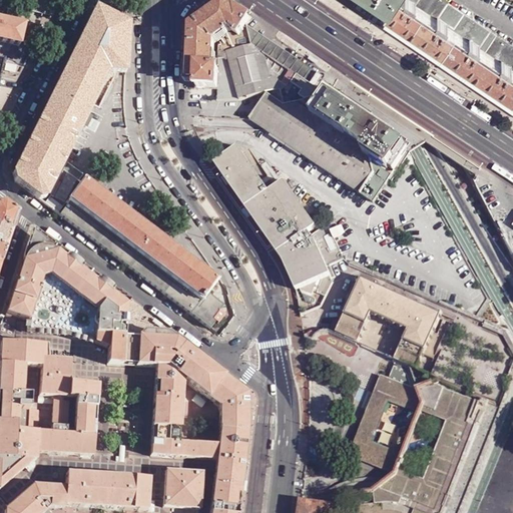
[(0,0),(0,43),(17,48),(22,27),(0,21),(0,0)]
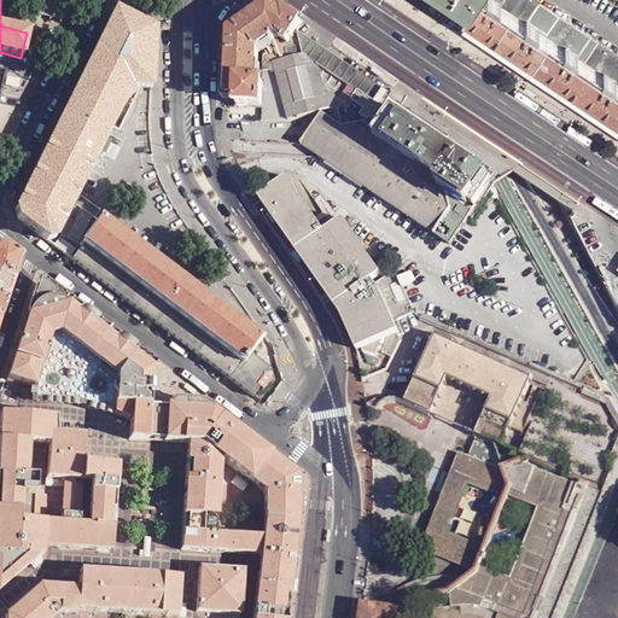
[(60,0),(62,19),(70,0),(60,0)]
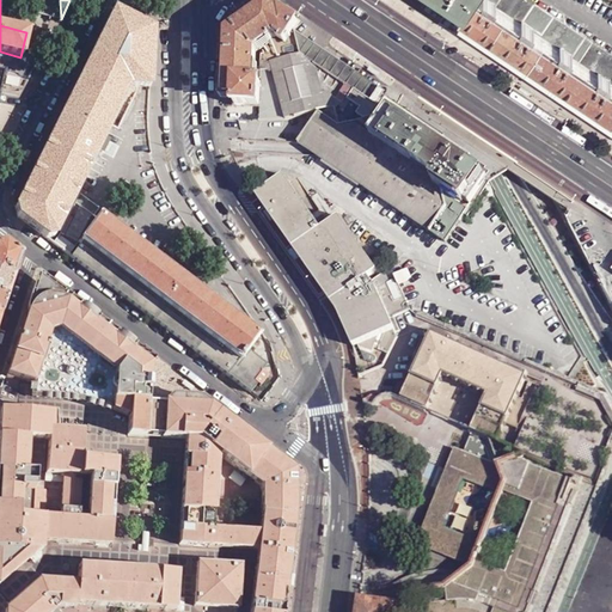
[(434,0),(458,16),(467,0),(434,0)]
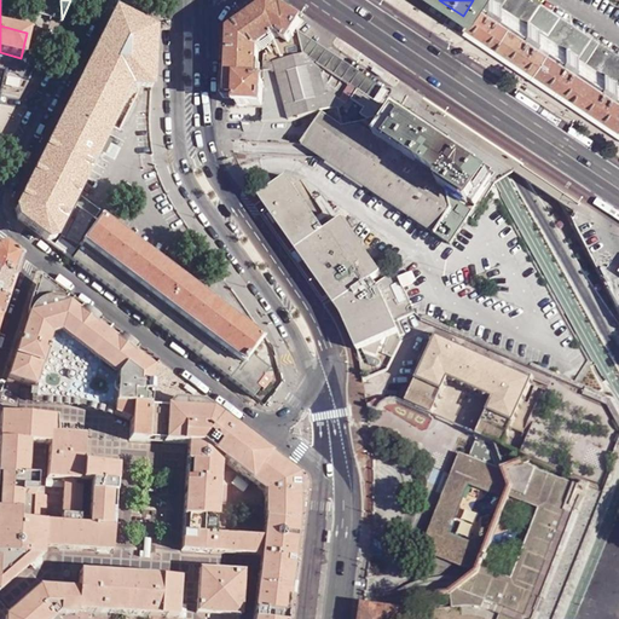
[(618,57),(537,3),(533,0),(473,0),(463,16),(618,120),(618,57)]
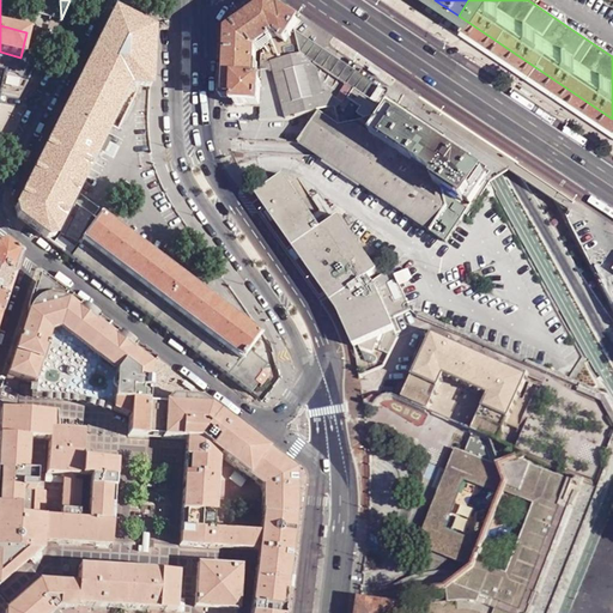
[(296,28),(298,24),(281,12),(279,14),(266,5),(228,29),(224,97),(236,98),(236,105),(260,105),(261,78),(255,77),(258,44),(262,41),(267,46),(265,47),(262,62),(260,62),(259,73),(261,73),(261,70),(267,70),(268,72),(273,72),(271,65),(299,55),(296,31),(296,28)]
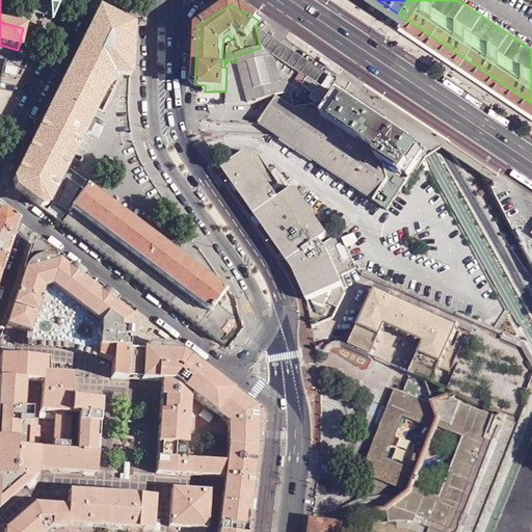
[(111,76),(129,77),(132,21),(102,6),(30,144),(15,177),(12,180),(14,187),(38,207),(46,206),(52,192),(56,185),(84,130),(89,120),(111,76)]
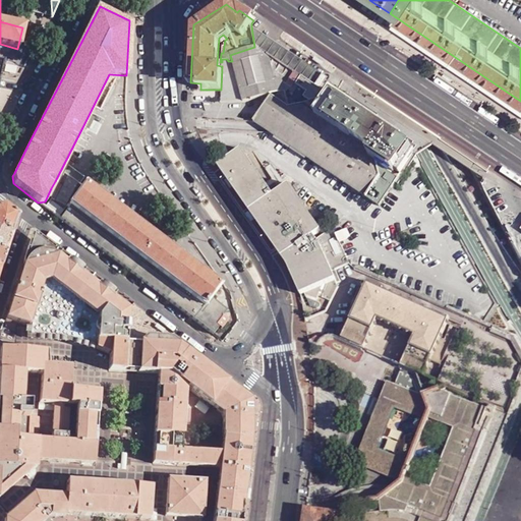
[(302,97),(308,101),(333,96),(259,48),(261,43),(253,29),(251,26),(254,47),(230,55),(232,61),(243,102),(271,95),(285,92),(283,87),(288,89),(291,84),(304,94),(302,97)]
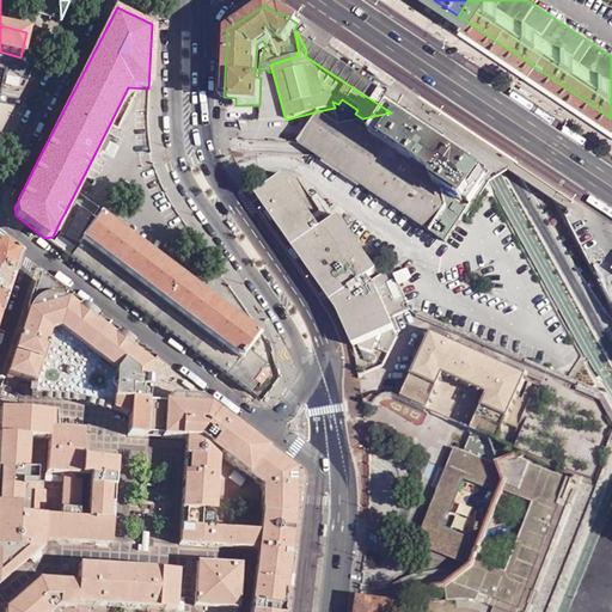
[(391,112),(392,110),(395,106),(381,98),(385,91),(305,38),(298,34),(306,50),(305,56),(391,112)]
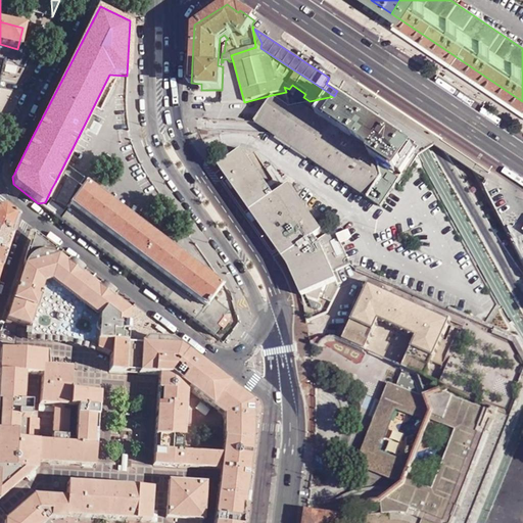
[(244,102),(233,61),(229,61),(228,59),(223,59),(223,62),(223,66),(222,90),(222,100),(222,102),(244,102)]
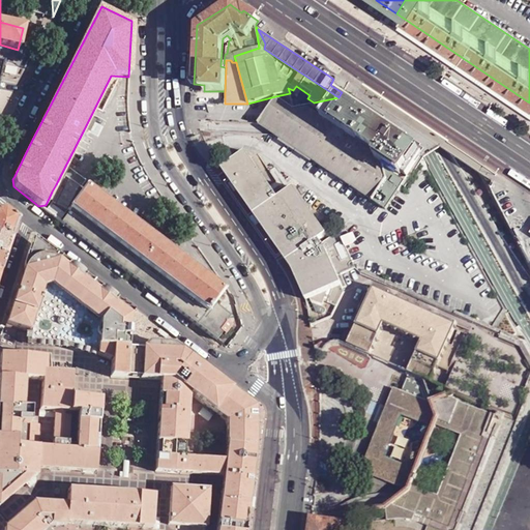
[(408,178),(406,177),(333,127),(335,124),(317,110),(319,107),(314,102),(294,107),(290,93),(275,96),(258,124),(274,136),(386,210),(408,178)]
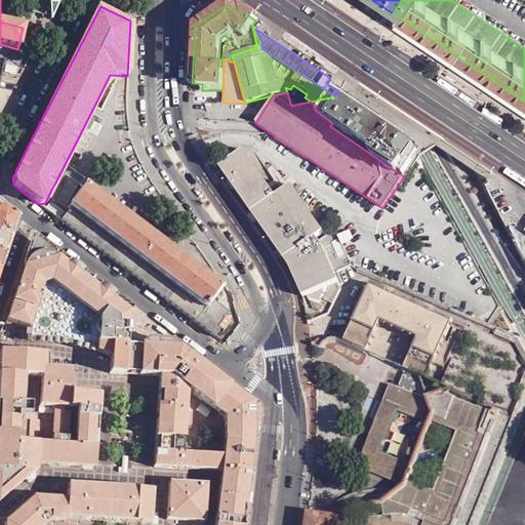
[(402,175),(416,155),(412,153),(413,150),(406,145),(407,144),(345,102),(345,99),(336,94),(335,96),(311,102),(316,106),(314,109),(332,123),(330,126),(402,175)]
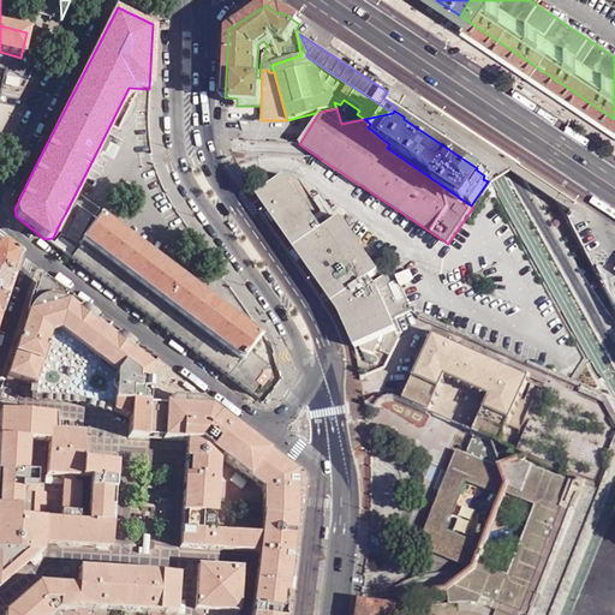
[(109,142),(103,138),(97,150),(102,154),(109,142)]
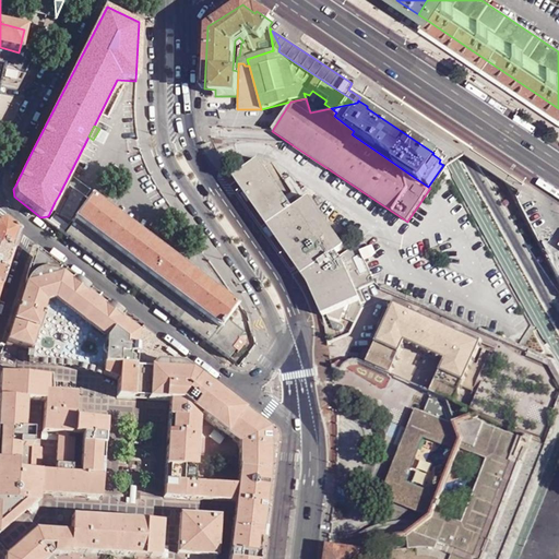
[(320,307),(322,316),(360,300),(356,286),(351,275),(345,266),(335,252),(343,247),(309,198),(293,209),(259,161),(234,177),(280,244),(292,260),(311,289),(316,298),(320,307)]
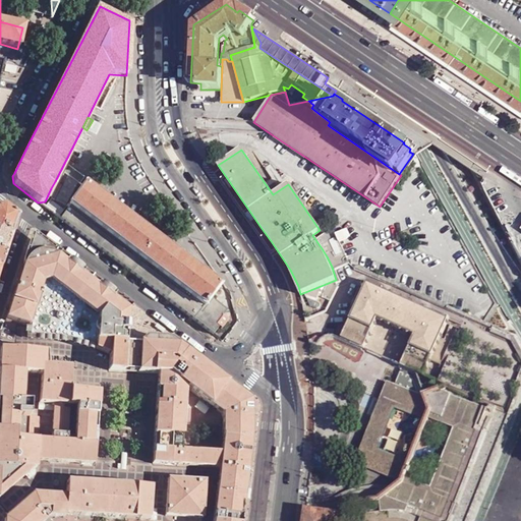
[(55,181),(51,188),(58,191),(61,184),(55,181)]
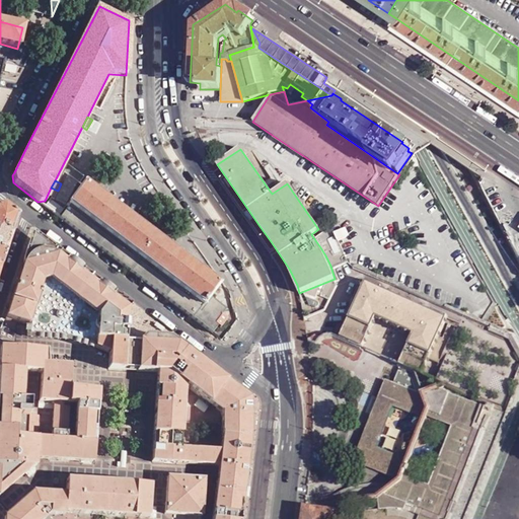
[(60,219),(213,335),(219,326),(216,324),(227,310),(209,297),(218,286),(84,183),(71,200),(62,212),(60,214),(60,219)]
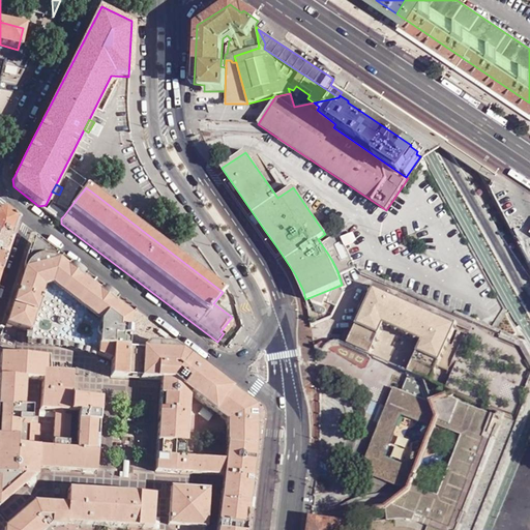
[(63,216),(72,204),(66,199),(57,211),(63,216)]
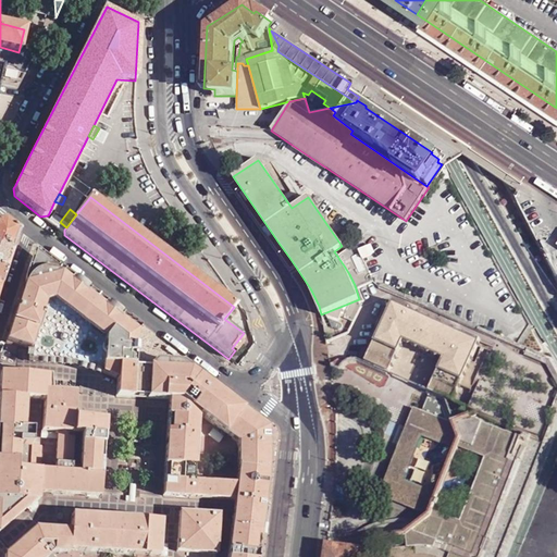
[(0,248),(11,252),(19,233),(0,225),(0,248)]
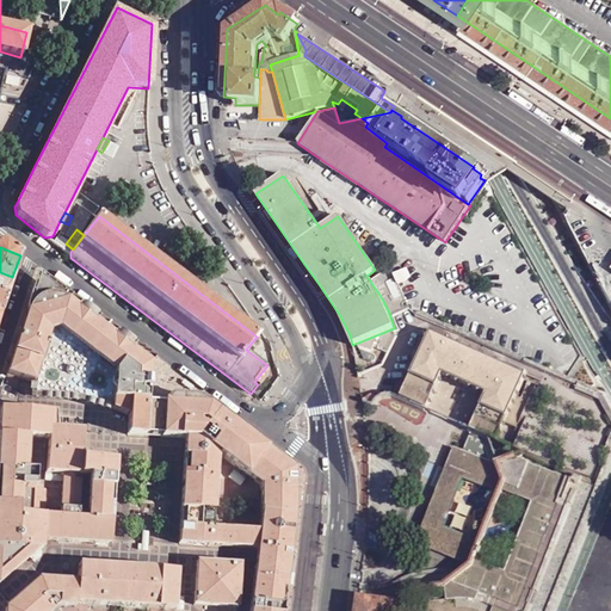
[(406,266),(394,272),(399,281),(409,275),(406,266)]
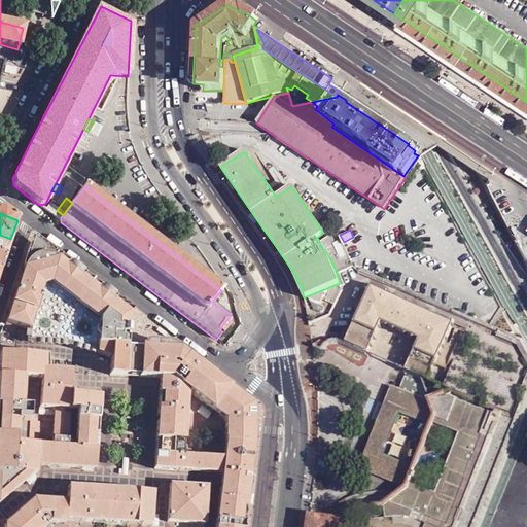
[(0,255),(4,257),(10,239),(0,235),(0,255)]
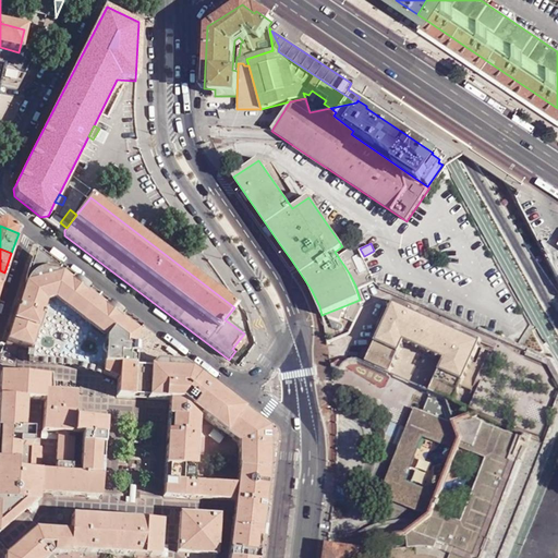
[(132,400),(133,368),(135,337),(138,332),(102,304),(33,253),(25,279),(23,284),(25,294),(26,298),(22,310),(17,308),(5,343),(27,351),(29,352),(28,363),(55,365),(60,365),(101,368),(101,375),(117,381),(116,399),(132,400)]
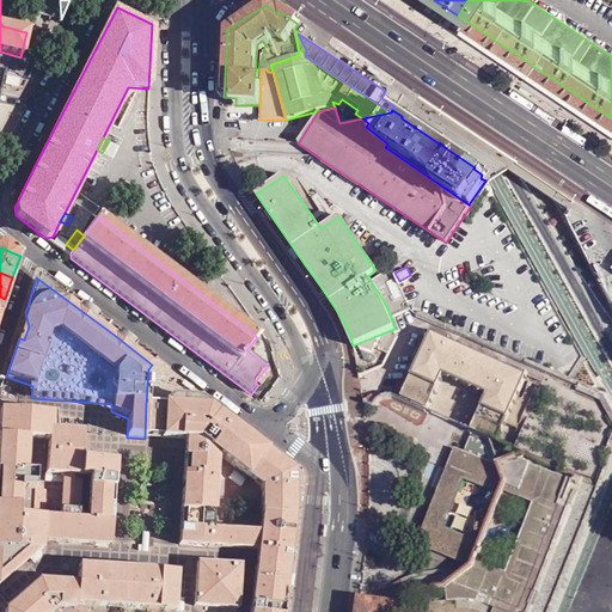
[(551,611),(611,461),(611,398),(611,396),(436,324),(433,331),(401,399),(428,411),(472,430),(488,439),(497,466),(497,467),(503,484),(506,489),(476,562),(473,569),(447,588),(412,586),(399,599),(389,611),(551,611)]
